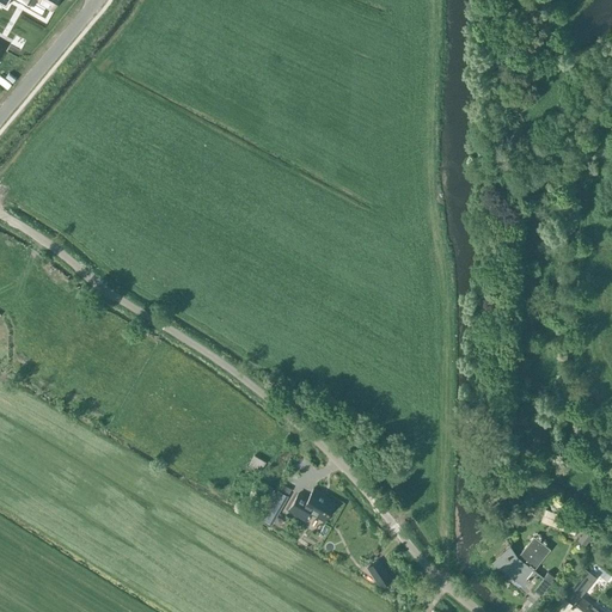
[(248,465),(254,469),(259,472),(261,469),(265,461),(255,454),(248,465)]
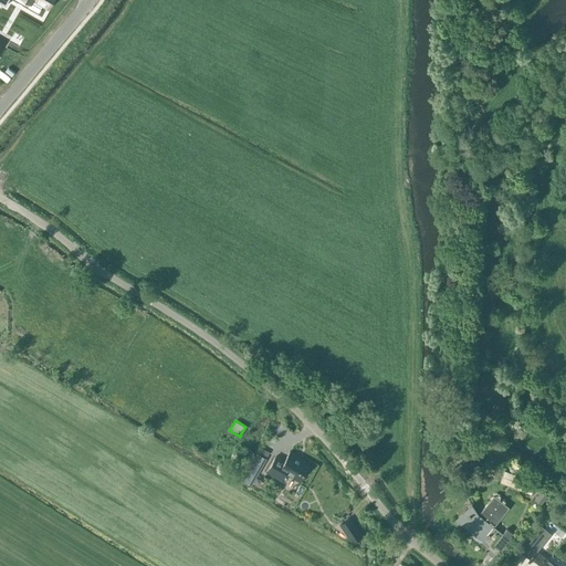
[(285,473),(300,481),(310,463),(295,456),(296,456),(290,451),(284,461),(275,457),(266,472),(281,480),(285,473)]
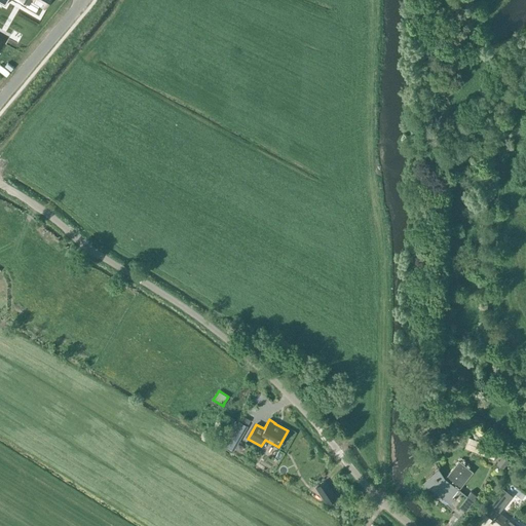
[(238,420),(225,445),(234,450),(248,425),(238,420)]
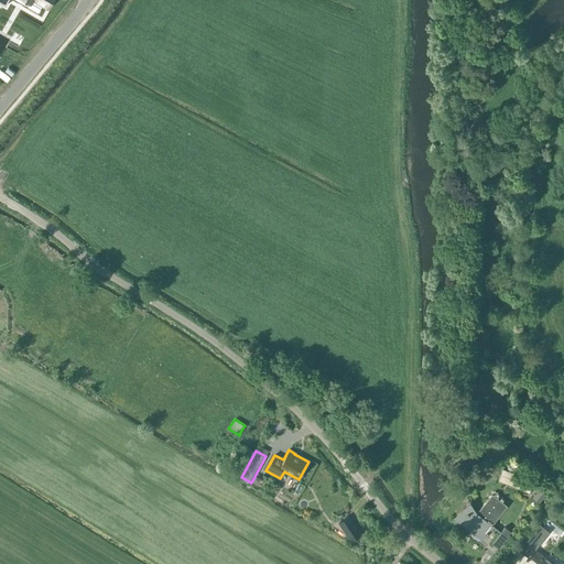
[(513,473),(502,468),(498,480),(527,490),(529,485),(511,478),(513,473)]
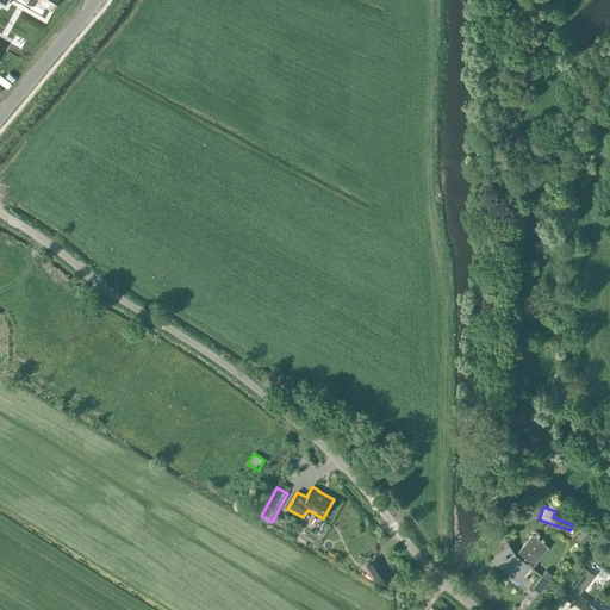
[(531,567),(548,547),(531,534),(515,554),(514,553),(509,546),(492,561),(522,584),(534,568),(531,567)]
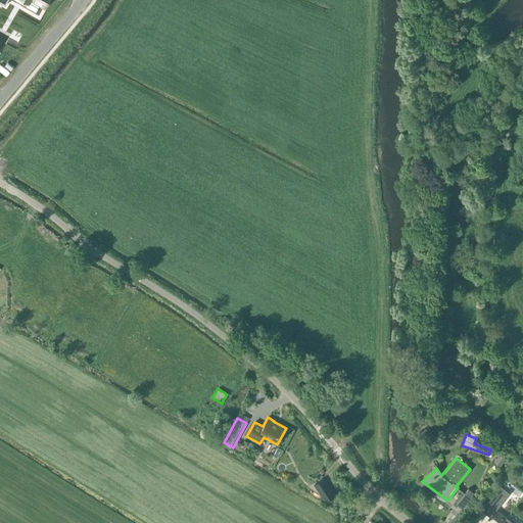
[(323,478),(314,484),(325,502),(334,495),(323,478)]
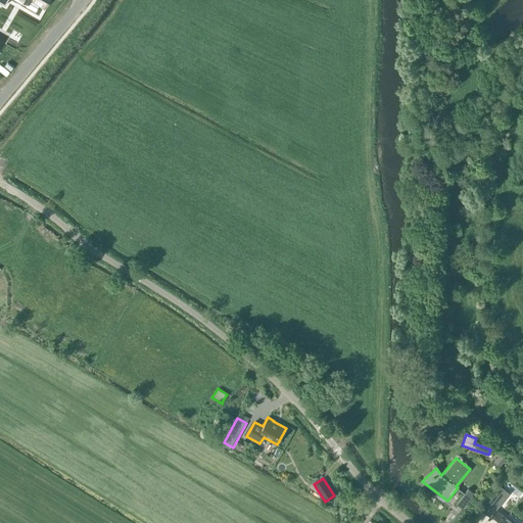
[(497,482),(486,496),(498,505),(509,490),(497,482)]
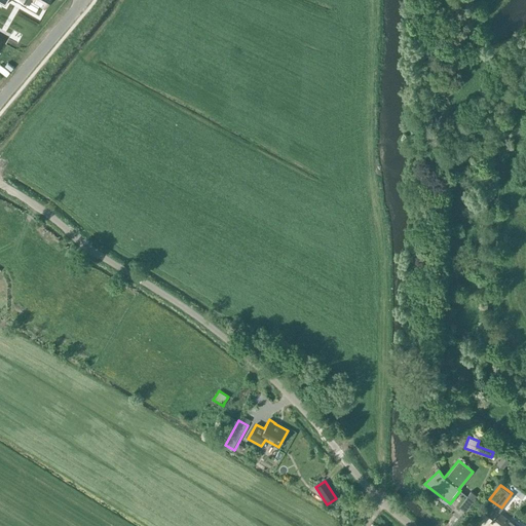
[(464,511),(477,496),(471,491),(458,506),(464,511)]
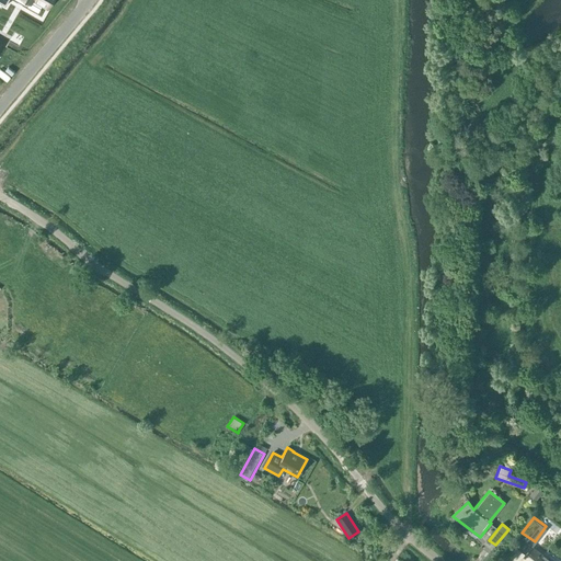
[(548,560),(530,547),(522,557),(526,560),(548,560)]
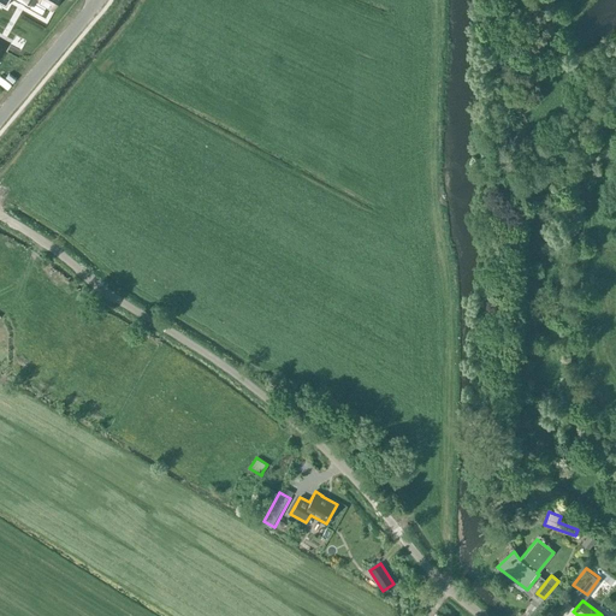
All buildings are outlined.
